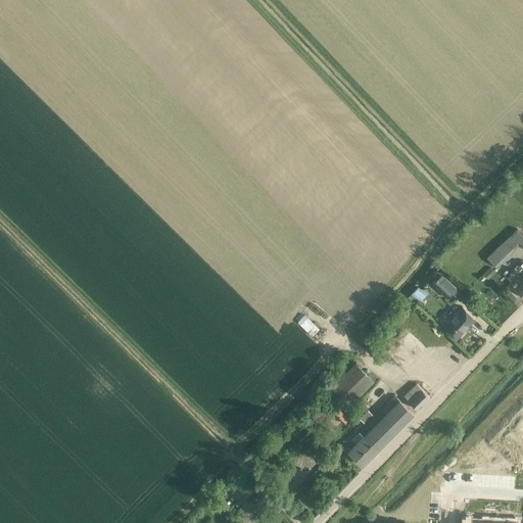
[(522,233),(518,228),(487,257),(496,268),(521,243),(522,244),(522,233)]
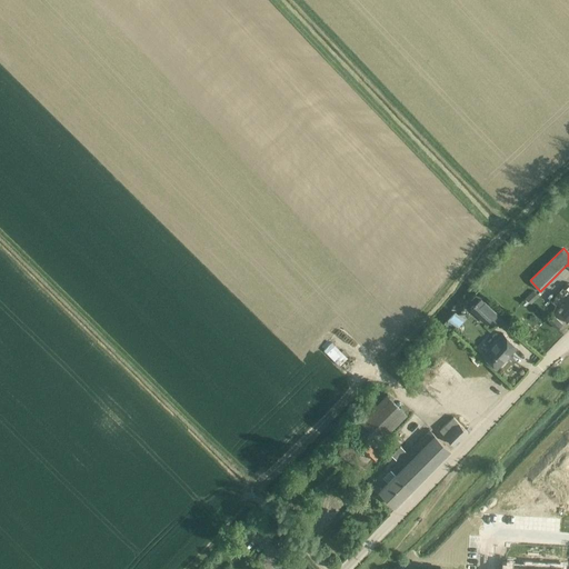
[(533,290),(526,298),(531,303),(539,297),(533,290)]
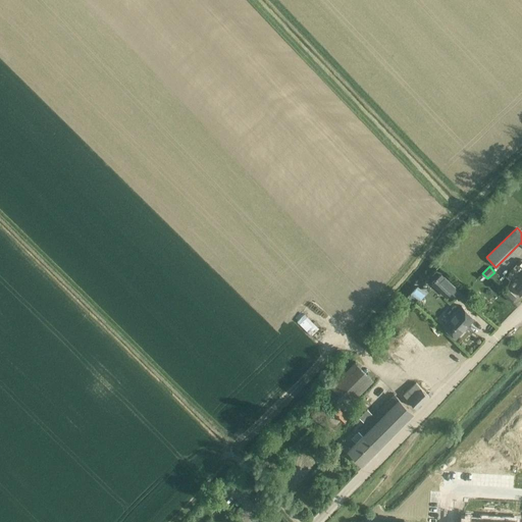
[(437,276),(431,283),(432,284),(447,298),(452,293),(457,297),(458,295),(462,292),(456,285),(457,285),(446,275),(441,272),(437,276)]
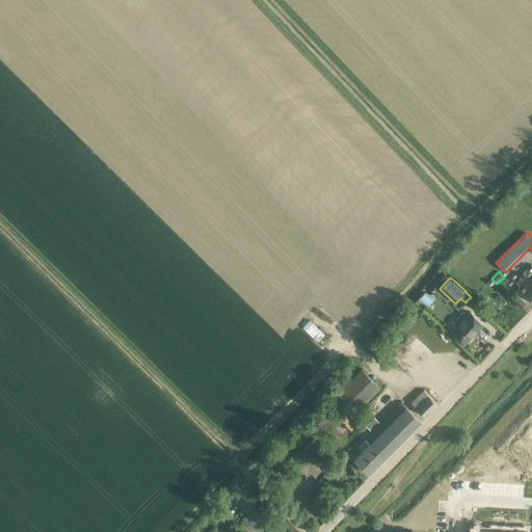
[(531,300),(531,280),(529,283),(530,284),(522,291),(528,296),(531,300)]
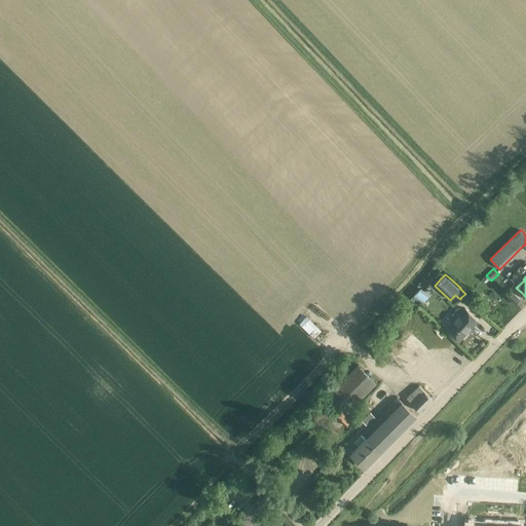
[(520,300),(512,292),(508,297),(516,304),(520,300)]
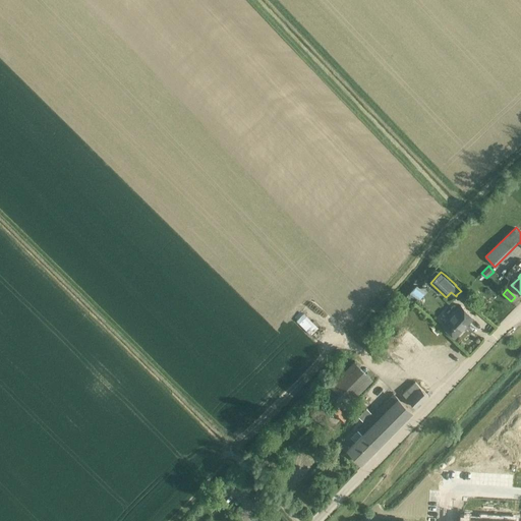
[(461,305),(443,325),(455,337),(473,317),(461,305)]
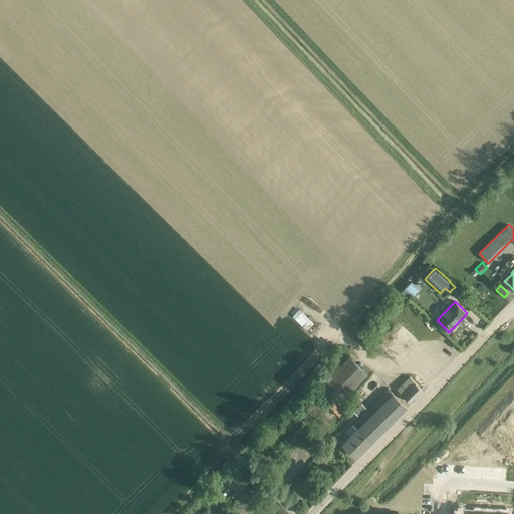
[(361,329),(355,324),(348,331),(353,337),(361,329)]
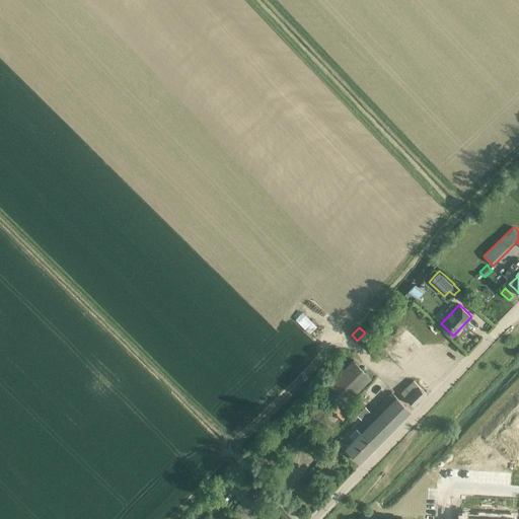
[(384,346),(375,337),(370,343),(378,351),(384,346)]
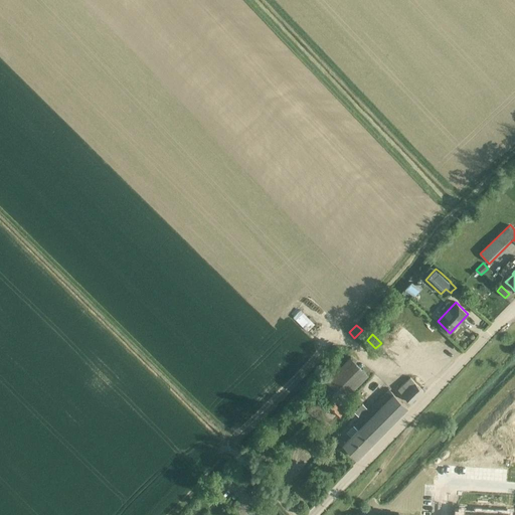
[(340,405),(369,375),(350,357),(322,387),(340,405)]
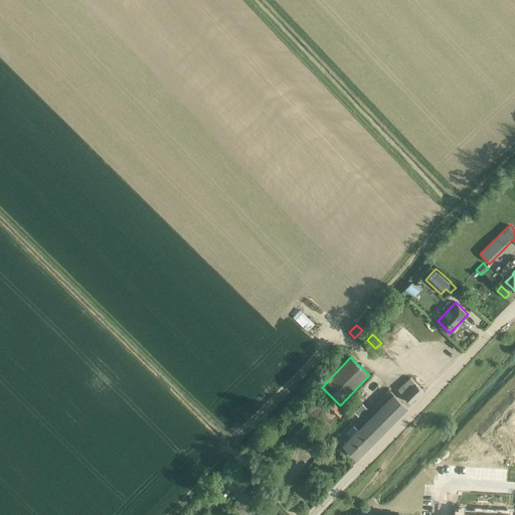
[(398,389),(404,396),(411,403),(423,391),(410,377),(405,382),(403,379),(398,384),(400,387),(398,389)]
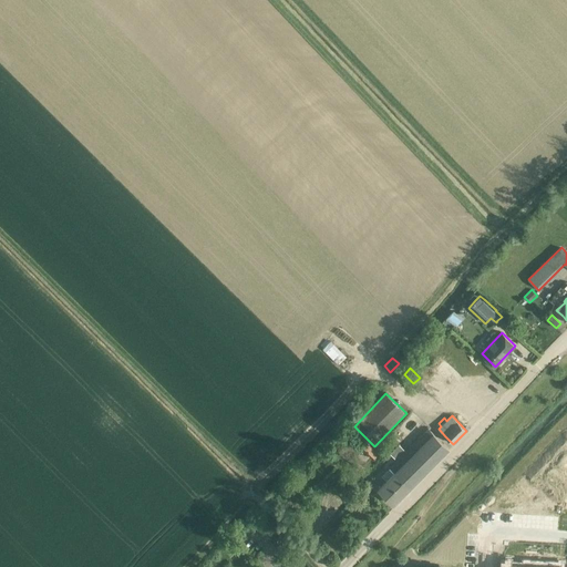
[(429,429),(399,461),(388,472),(392,476),(379,490),(387,497),(394,505),(449,449),(441,441),(429,429)]
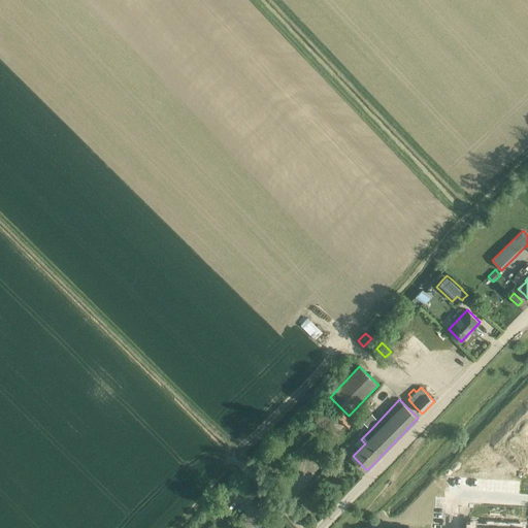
[(332,414),(348,428),(353,423),(337,408),(332,414)]
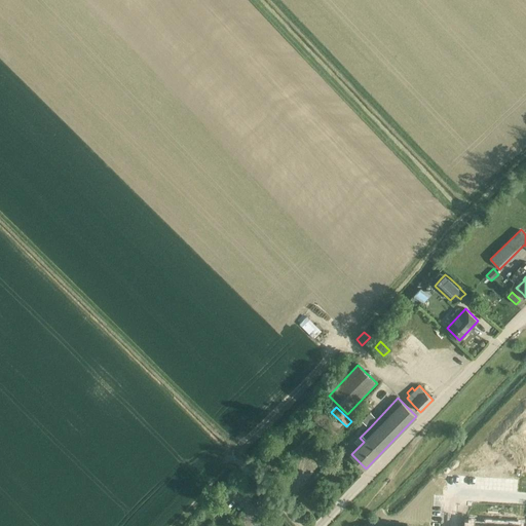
[(363,421),(368,425),(376,416),(371,412),(363,421)]
